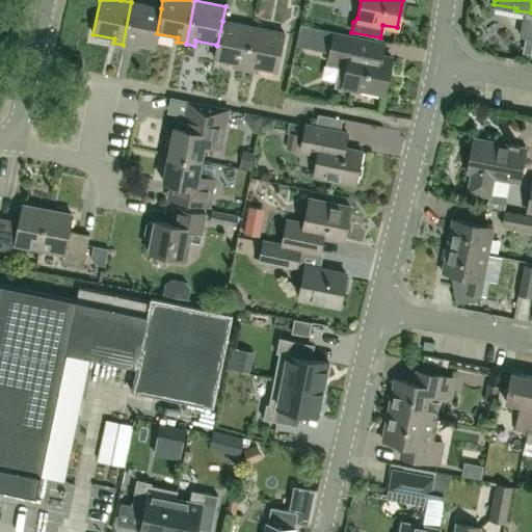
[(161,8),(131,2),(123,45),(132,47),(132,43),(154,47),(157,33),(161,8)]
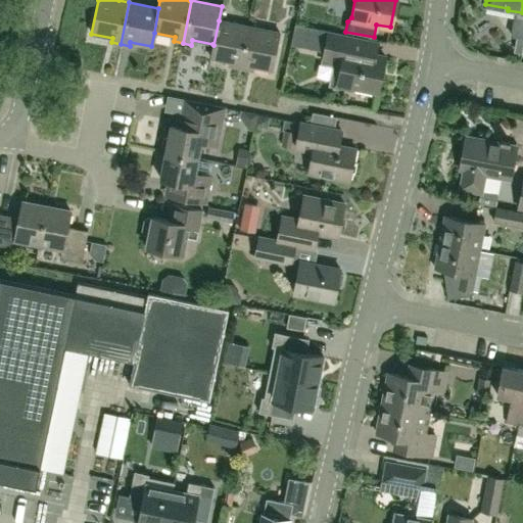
[(214,45),(212,44),(209,58),(231,62),(230,66),(239,68),(248,27),(219,20),(214,45)]
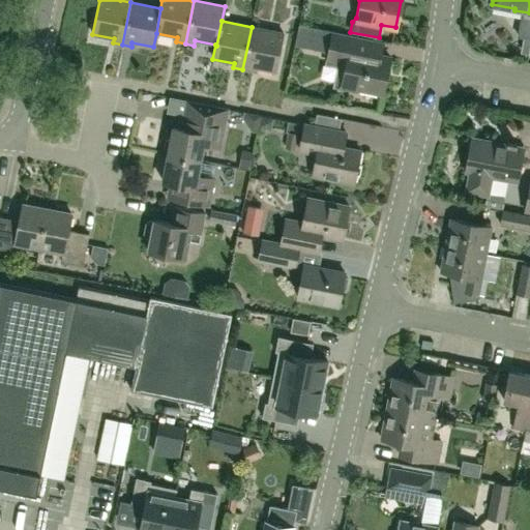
[(282,33),(252,27),(242,69),(252,71),(253,67),(273,71),(282,33)]
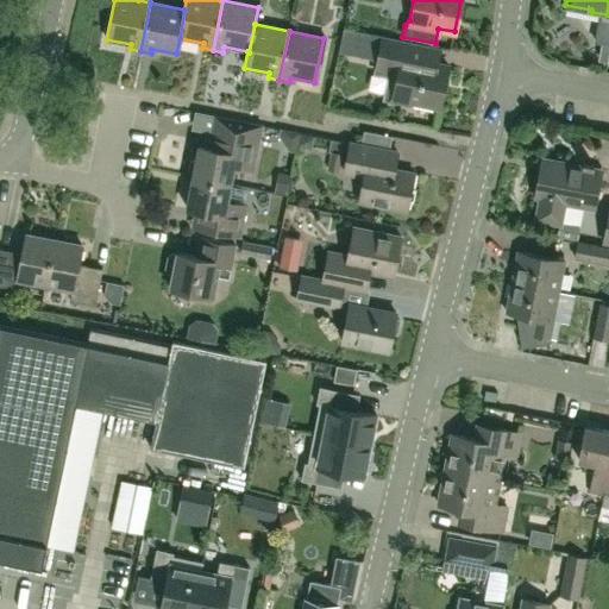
[(426,45),(381,36),(365,33),(360,52),(377,56),(375,69),(396,73),(391,98),(439,106),(445,67),(424,62),(426,45)]
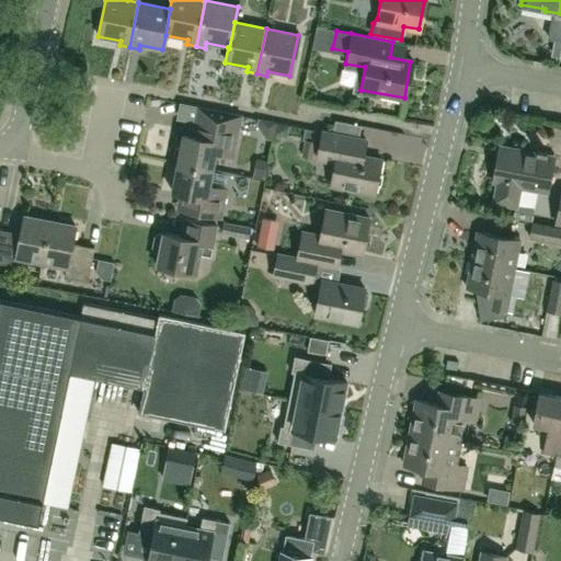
[(182,135),(180,148),(174,150),(172,160),(176,163),(210,170),(213,153),(231,157),(239,116),(205,110),(199,138),(182,135)]
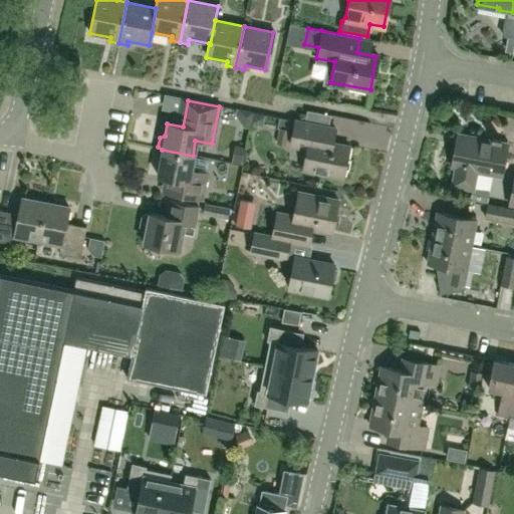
[(342,178),(348,146),(332,142),(334,129),(295,120),(289,147),(307,151),(302,171),(342,178)]
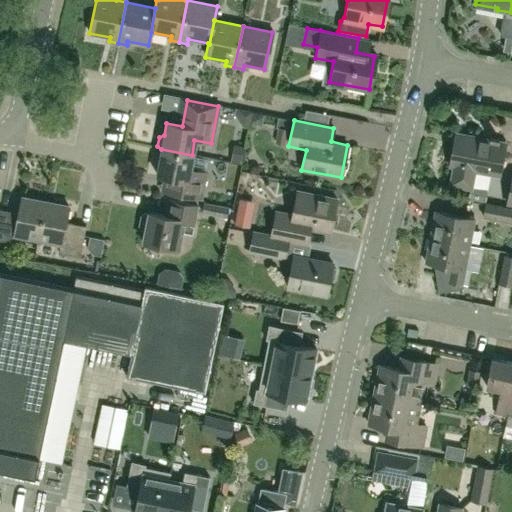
[(278,127),(275,143),(284,145),(288,129),(278,127)]
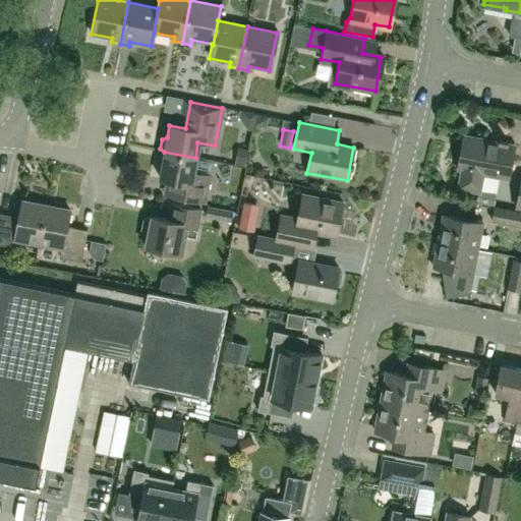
[(508,178),(514,145),(464,135),(457,168),(462,170),(459,187),(478,191),(482,174),(508,178)]
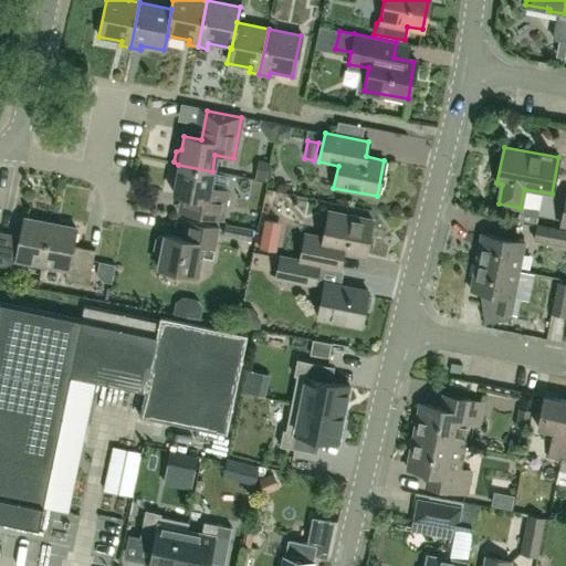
[(258,161),(254,179),(266,181),(270,164),(258,161)]
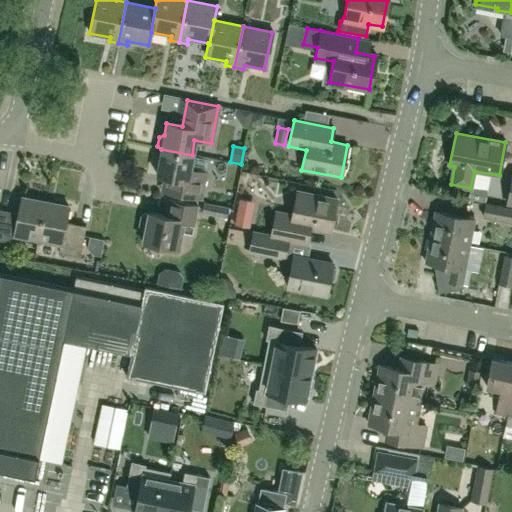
[(192,155),(161,149),(156,175),(173,178),(170,192),(200,198),(205,172),(189,169),(192,155)]
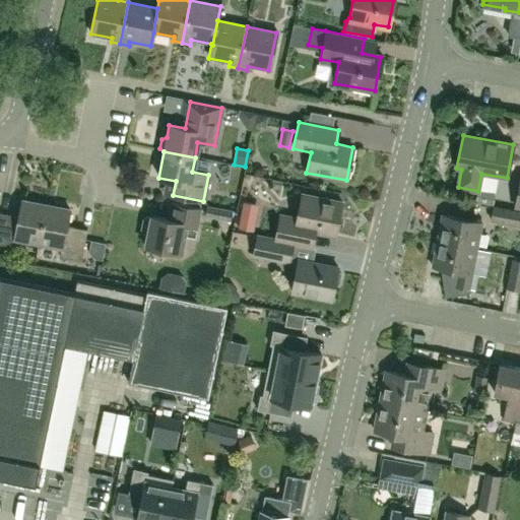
[(273,241),(294,245),(303,247),(307,230),(334,236),(340,202),(301,194),(296,218),(278,215),(274,238),(273,241)]
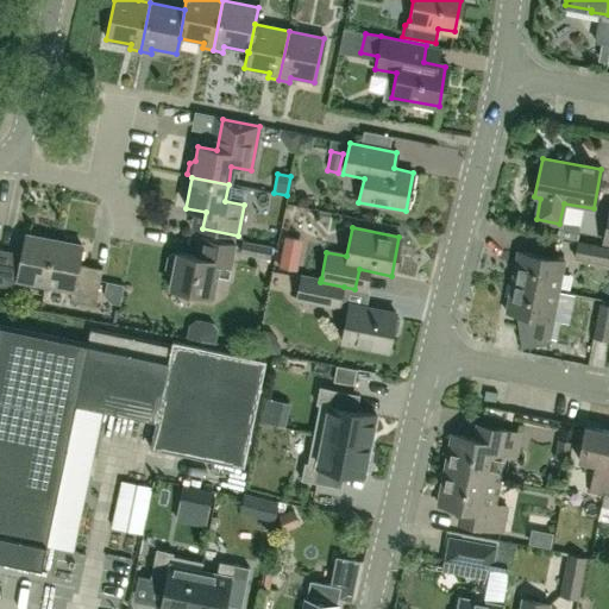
[(22,251),(0,246),(0,286),(16,289),(18,280),(43,284),(52,239),(25,233),(22,251)]
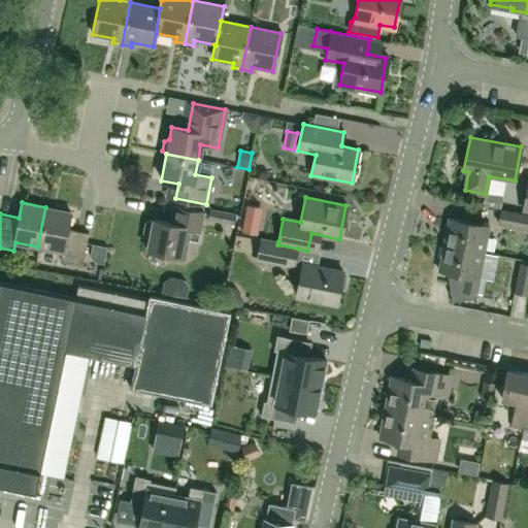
[(248,204),(242,231),(258,234),(263,207),(248,204)]
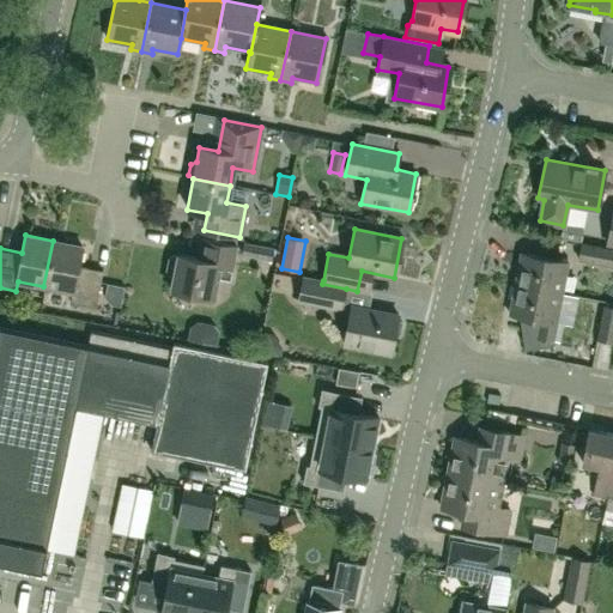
[(178,254),(178,255),(173,254),(168,258),(165,269),(169,274),(174,275),(171,290),(213,298),(218,277),(229,279),(236,247),(201,240),(198,258),(178,254)]
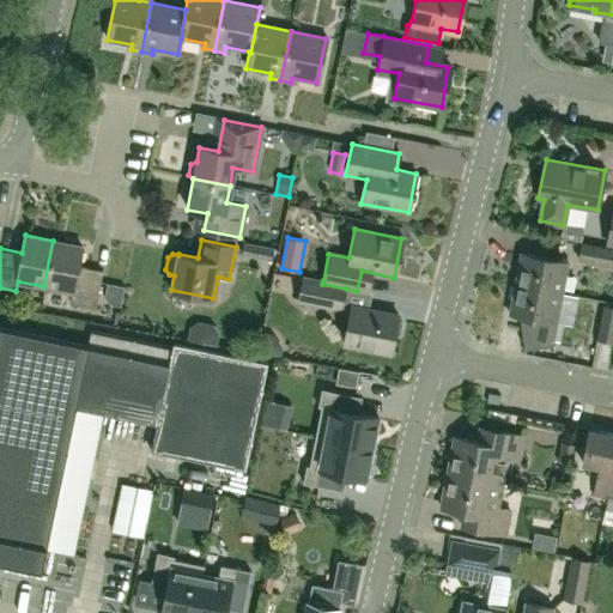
[(53,241),(43,286),(72,292),(70,301),(95,305),(103,267),(78,262),(80,246),(53,241)]
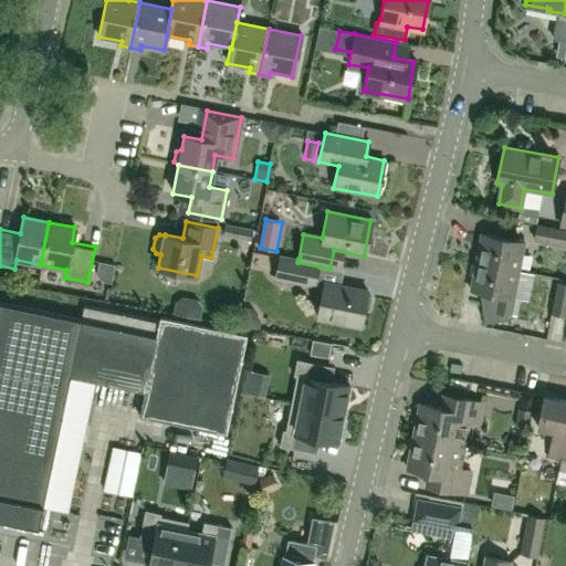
[(565,229),(537,223),(533,240),(565,245),(565,229)]
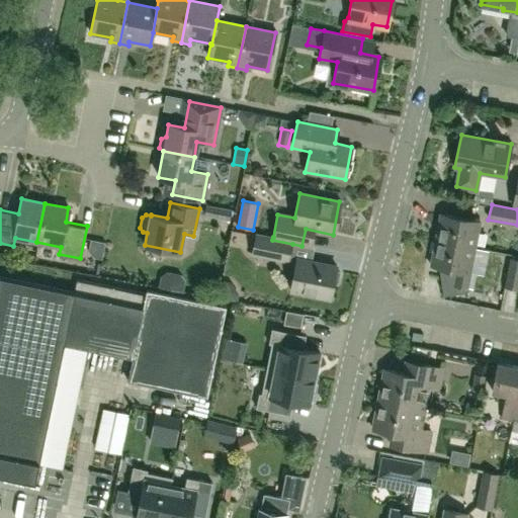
[(232,210),(205,205),(203,216),(230,221),(232,210)]
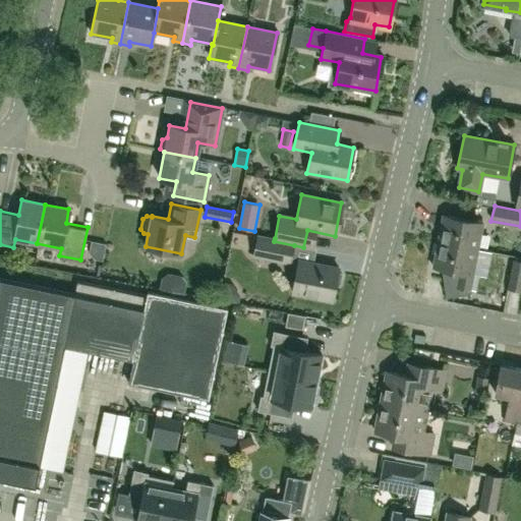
[(442,215),(437,241),(477,249),(482,223),(442,215)]
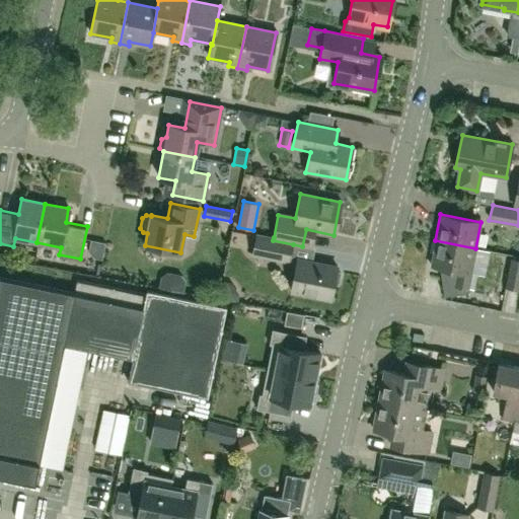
[(273,240),(274,237),(255,233),(253,245),(251,255),(290,264),(293,244),(273,240)]
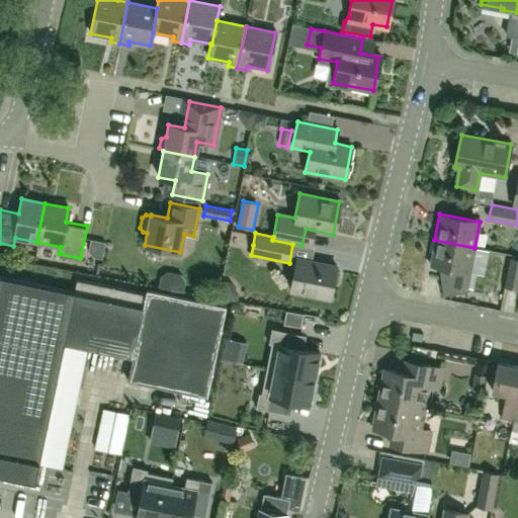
[(475,248),(434,240),(429,265),(445,269),(447,278),(444,278),(442,279),(441,281),(440,282),(440,283),(442,295),(466,292),(466,291),(467,288),(466,288),(475,248)]
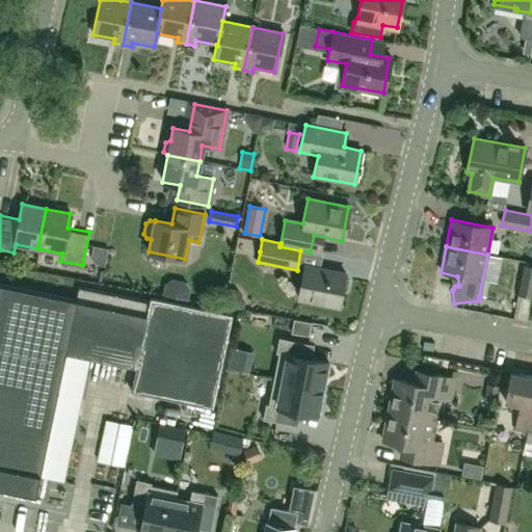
[(348,280),(344,277),(344,272),(304,265),(298,297),(339,306),(341,291),(346,290),(348,280)]
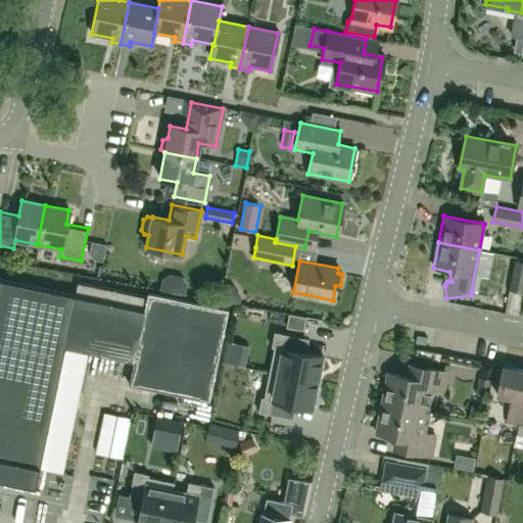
[(522,292),(522,262),(515,260),(509,290),(522,292)]
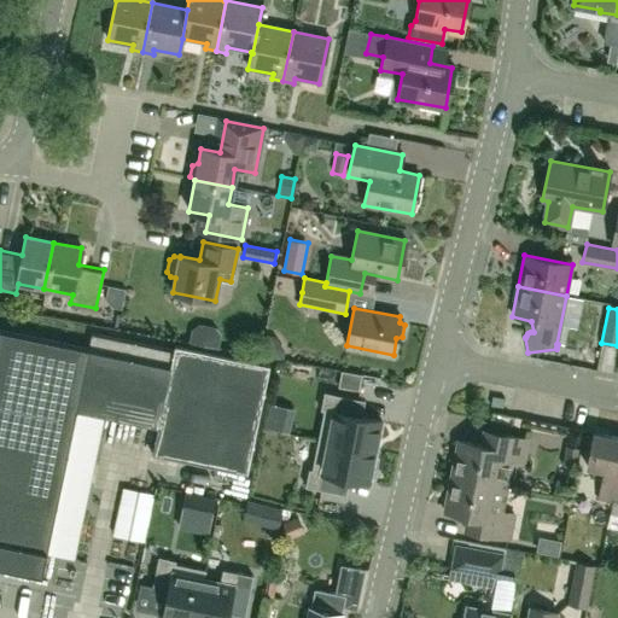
[(88,350),(0,330),(0,566),(42,576),(77,409),(158,426),(153,454),(248,473),(269,366),(175,347),(174,351),(91,334),(88,350)]
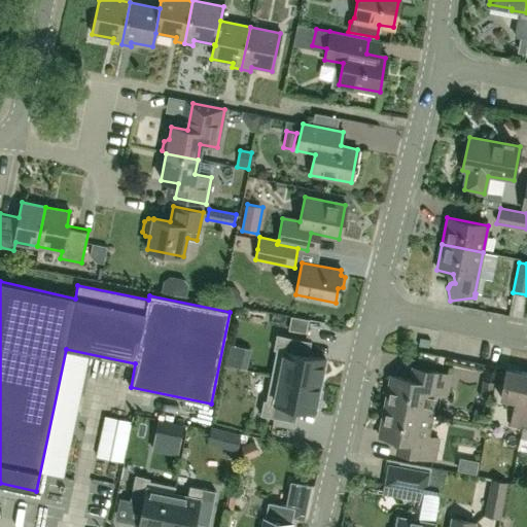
[(274,349),(276,350),(271,375),(320,385),(325,358),(303,354),(306,340),(277,334),(274,349)]
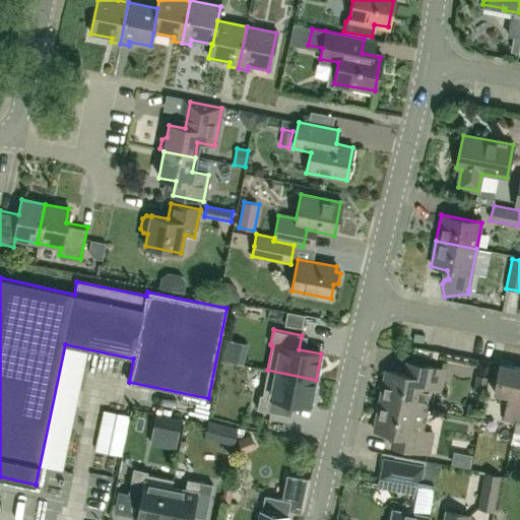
[(385,370),(379,400),(419,407),(423,387),(440,390),(444,369),(407,362),(405,374),(385,370)]
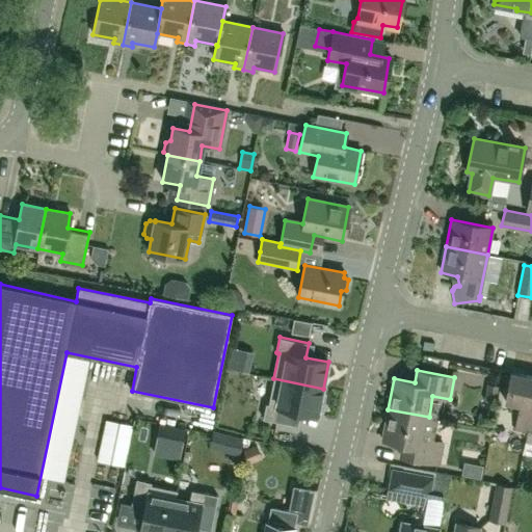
[(526,430),(531,397),(531,375),(509,371),(504,401),(519,404),(513,428),(526,430)]
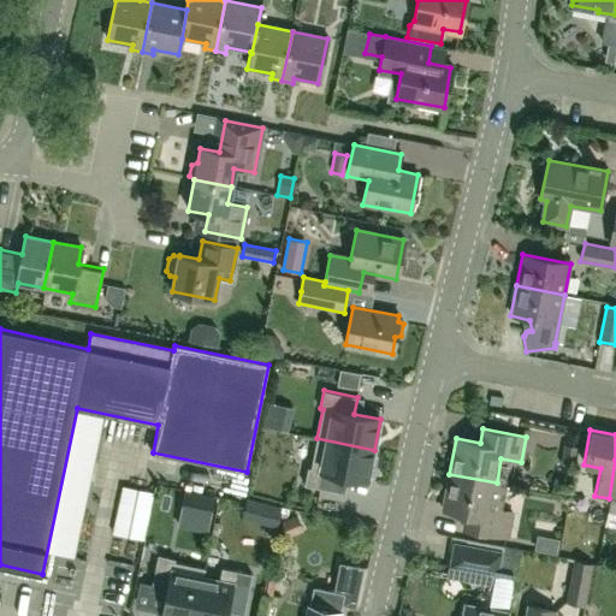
[(374,450),(317,438),(312,468),(308,467),(304,485),(338,492),(342,475),(368,480),(369,475),(374,477),(378,455),(373,455),(374,450)]
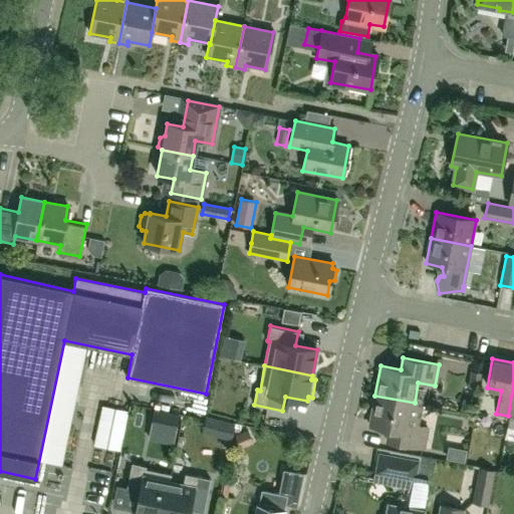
[(471,370),(468,388),(479,390),(482,373),(471,370)]
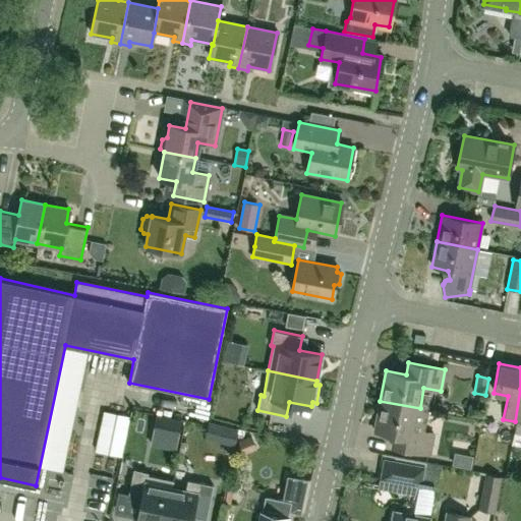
[(420,408),(380,401),(373,431),(394,436),(391,447),(428,454),(432,432),(416,429),(420,408)]
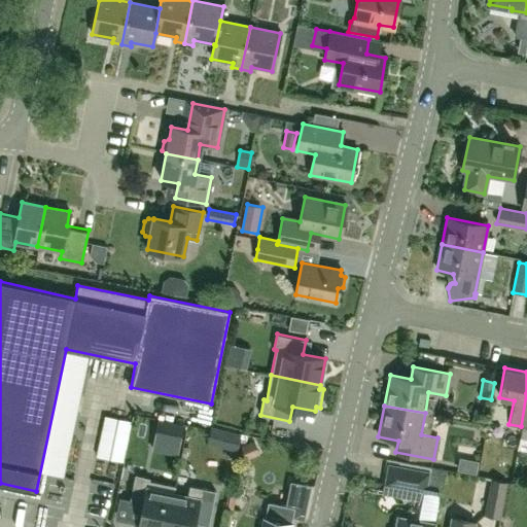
[(155,437),(180,442),(183,426),(159,421),(155,437)]
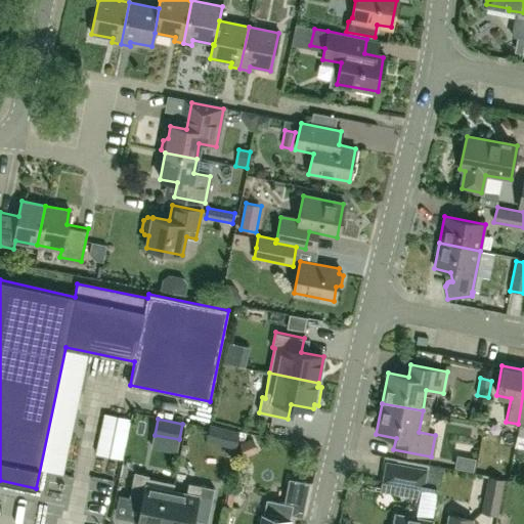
[(405,467),(402,484),(421,487),(424,488),(428,471),(405,467)]
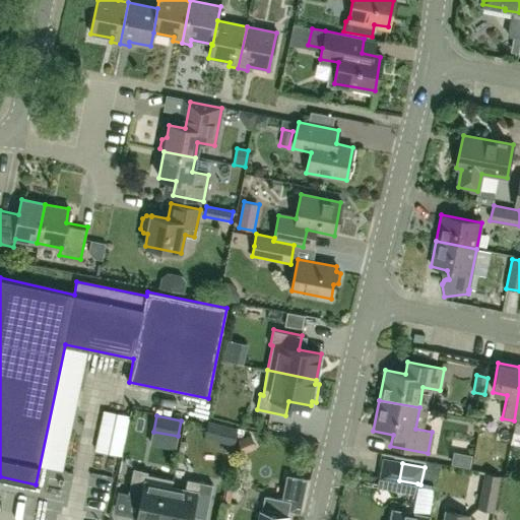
[(136,519),(164,519),(173,478),(148,473),(148,471),(133,468),(128,497),(141,500),(136,519)]
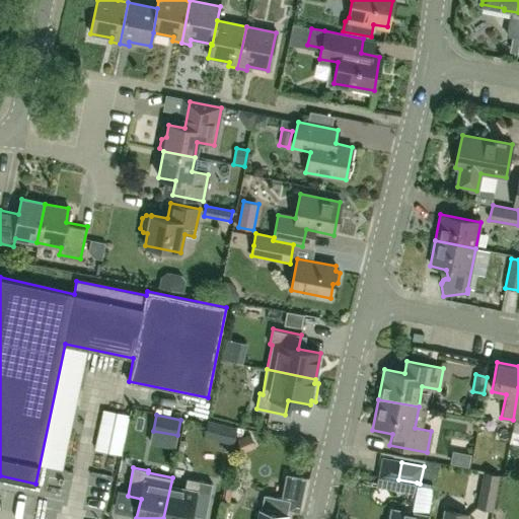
[(494,506),(498,488),(500,474),(484,471),(476,508),(493,510),(494,506)]
